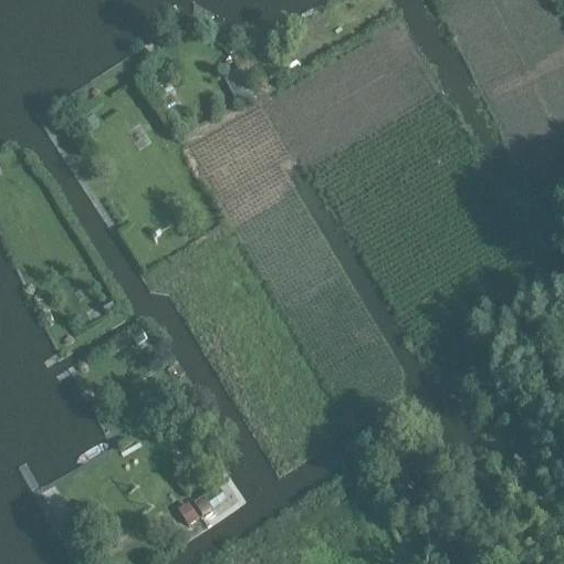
[(241,107),(259,98),(242,69),(226,76),(241,107)]
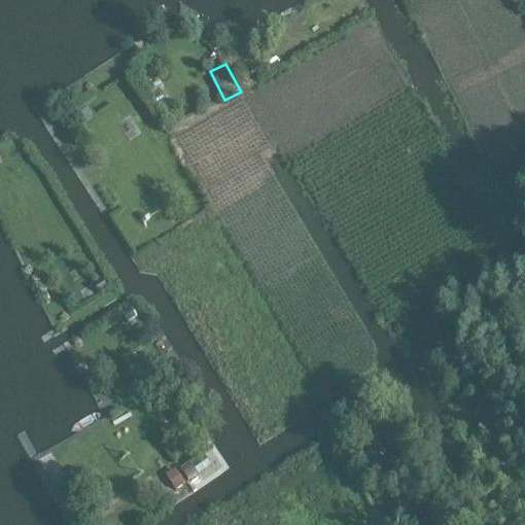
[(88,120),(95,115),(89,106),(81,111),(88,120)]
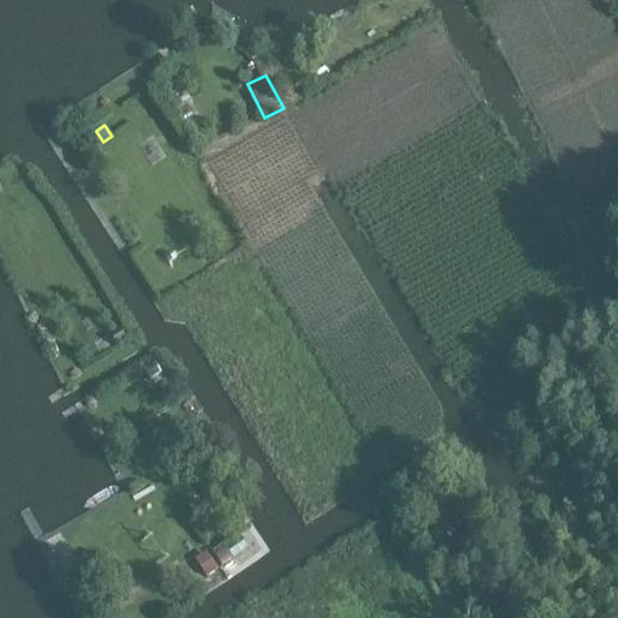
[(118,345),(127,339),(121,327),(110,333),(118,345)]
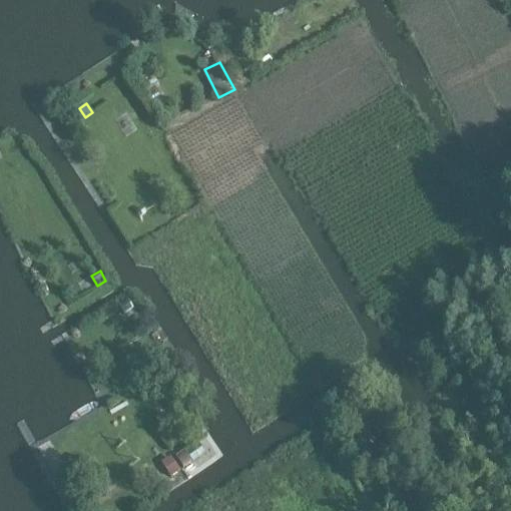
[(125,314),(135,309),(130,300),(121,305),(125,314)]
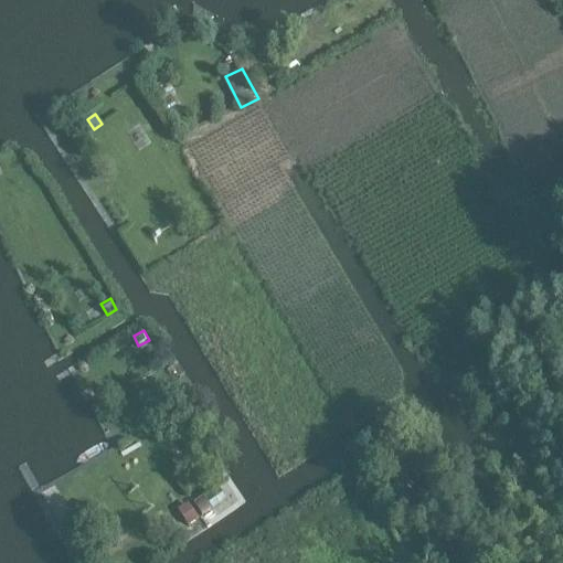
[(193,391),(187,381),(177,388),(182,397),(193,391)]
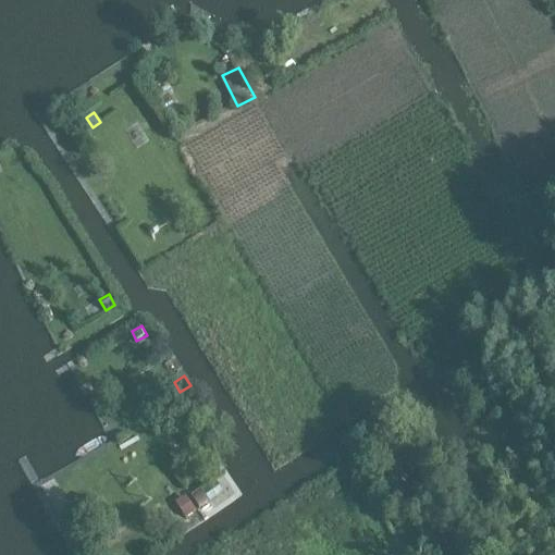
[(201,507),(210,501),(200,488),(192,494),(201,507)]
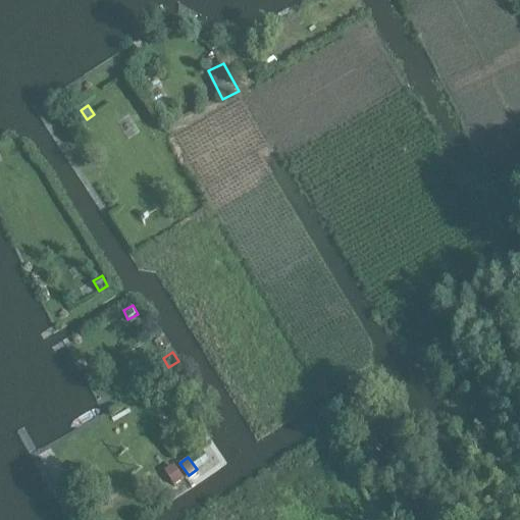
[(175,485),(185,479),(174,464),(165,470),(175,485)]
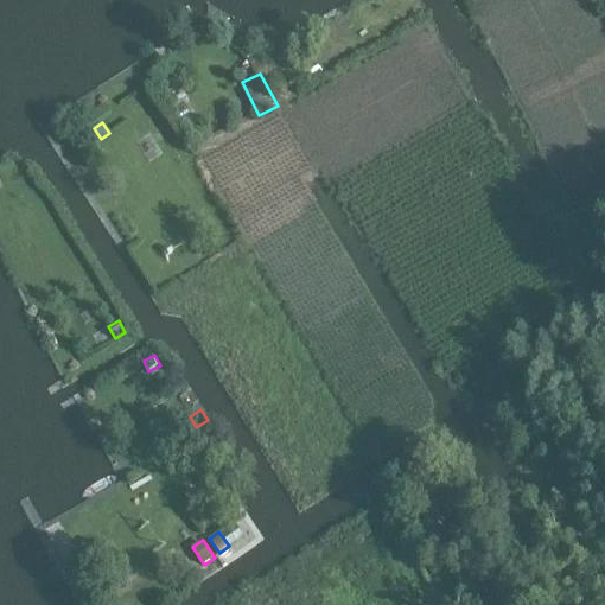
All buildings are outlined.
